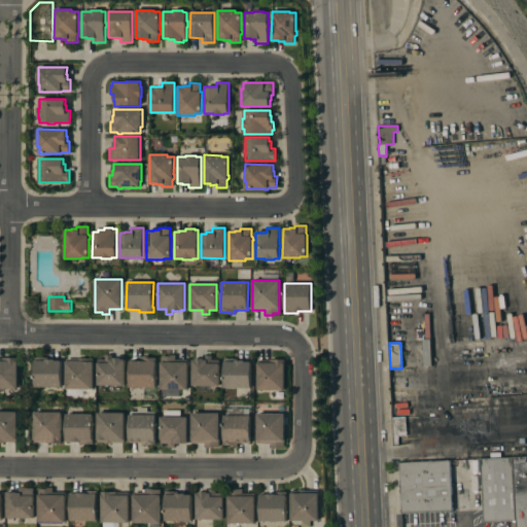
[(98,385),(98,359),(106,359),(106,355),(112,355),(112,359),(113,359),(113,358),(121,358),(126,358),(125,385),(98,385)]
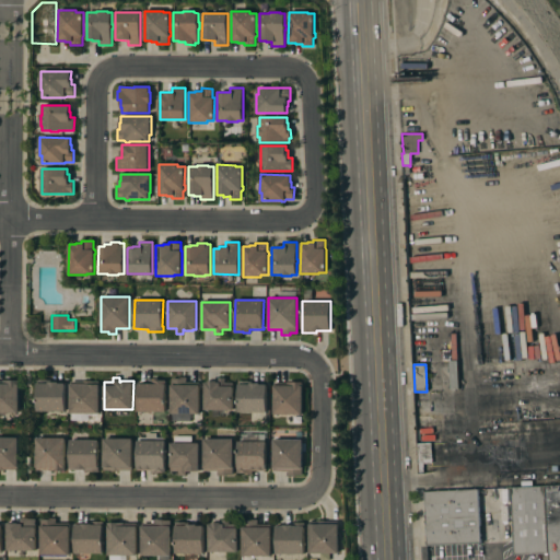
[(172,378),(179,378),(179,377),(186,377),(186,382),(200,383),(199,415),(171,413),(172,378)]
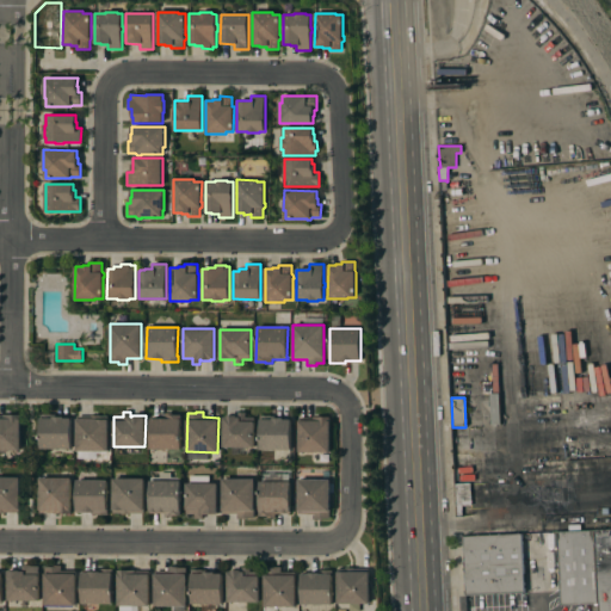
[(150,449),(150,418),(165,418),(165,413),(173,414),(173,415),(181,415),(181,449),(150,449)]
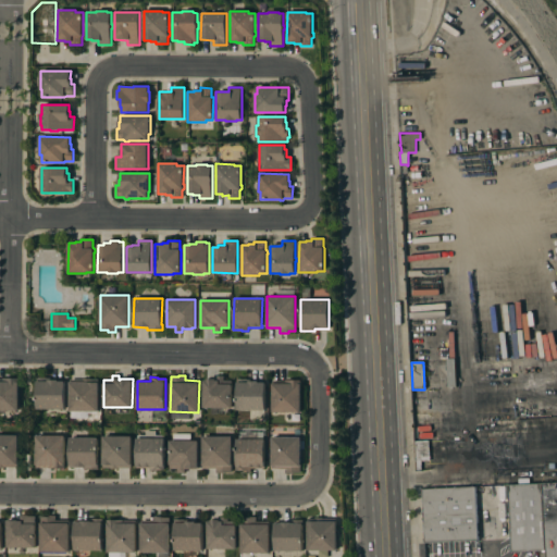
[(203,408),(203,380),(217,380),(217,376),(224,376),(224,381),(232,381),(232,408),(203,408)]
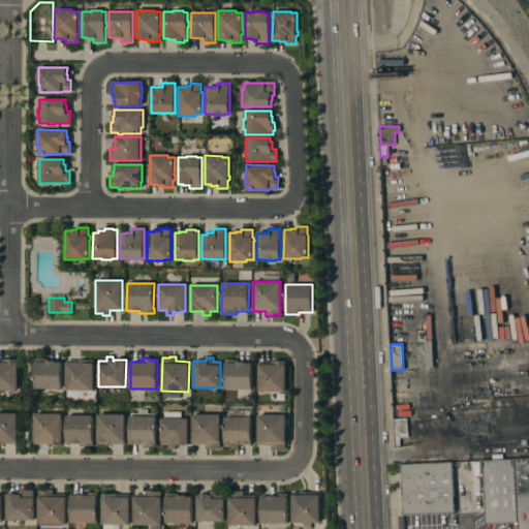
[(35,389),(35,359),(49,359),(49,361),(54,361),(62,361),(62,389),(35,389)]
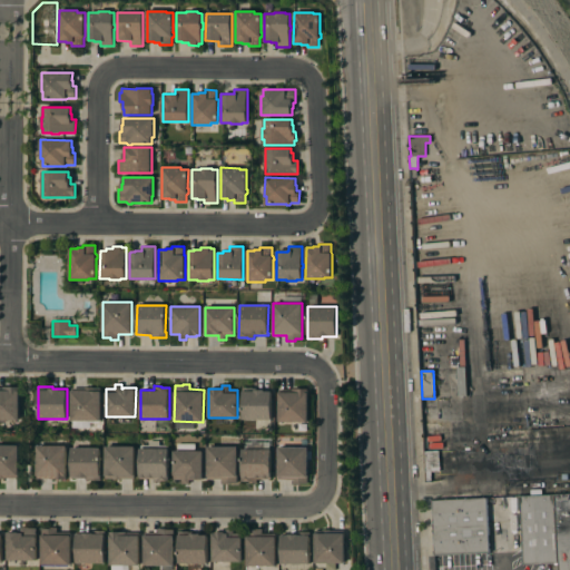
[(0,387),(3,387),(19,387),(19,420),(0,420),(0,387)]
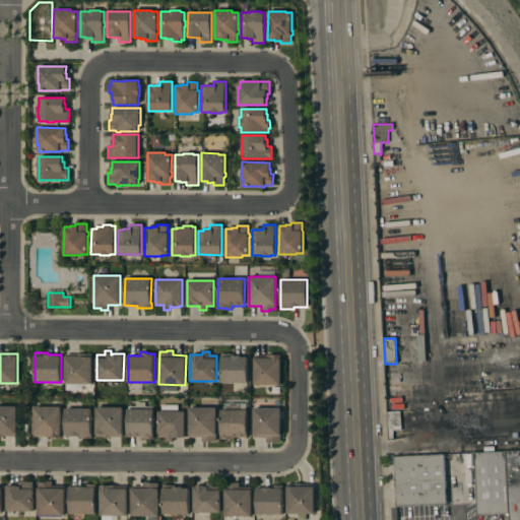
[(65,354),(78,354),(78,353),(85,353),(85,354),(91,354),(91,386),(82,386),(82,390),(66,390),(66,384),(65,384),(65,354)]
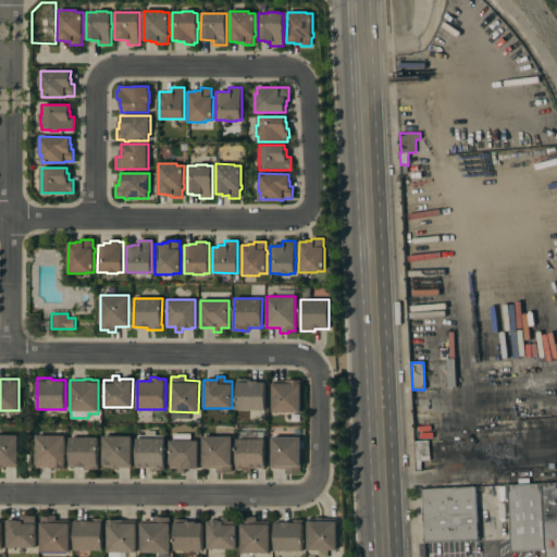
[(237,410),(237,379),(252,379),(252,381),(265,381),(265,410),(237,410)]
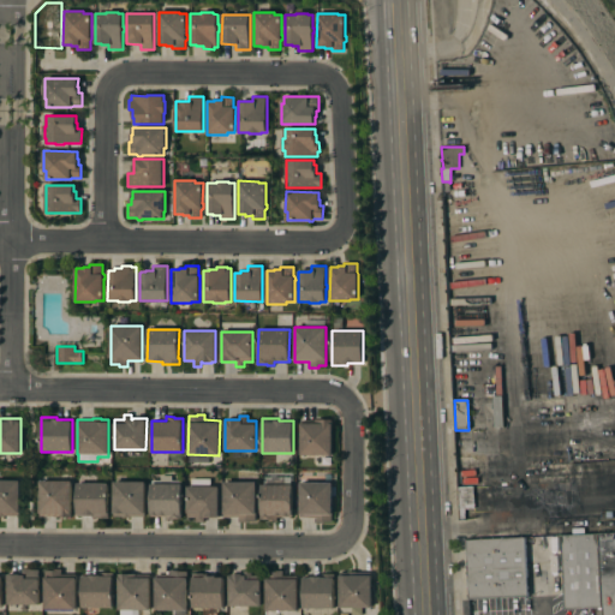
[(300,455),(300,423),(302,423),(302,421),(315,421),(315,419),(333,419),(333,455),(300,455)]
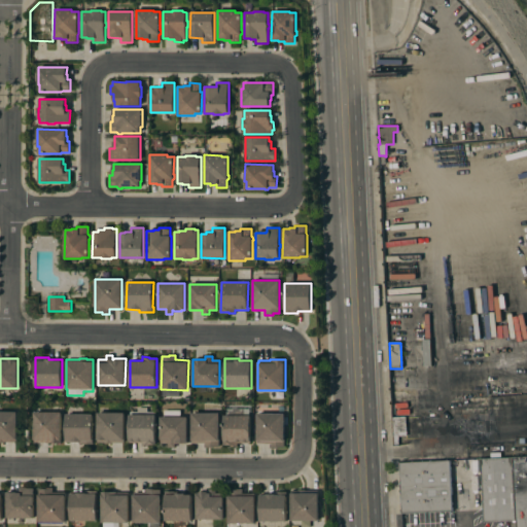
[(161,417),(164,417),(164,410),(180,410),(180,417),(187,417),(187,443),(175,443),(175,447),(168,447),(168,444),(161,444),(161,417)]
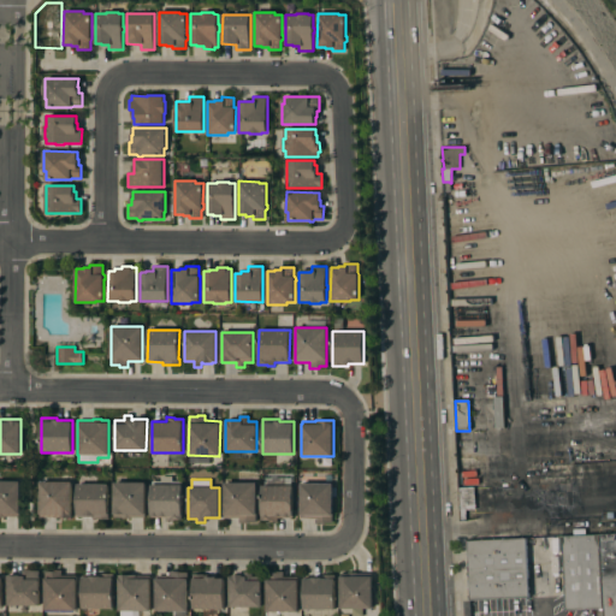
[(0,481),(19,481),(19,513),(19,516),(5,516),(5,517),(0,517),(0,481)]
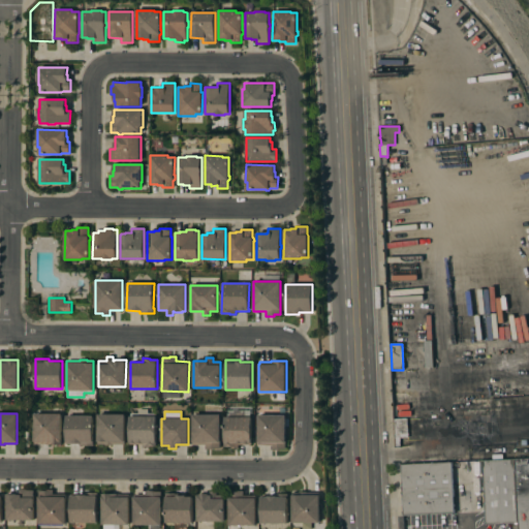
[(34,413),(62,413),(61,440),(62,440),(62,445),(47,444),(47,443),(35,443),(35,441),(34,441),(34,413)]
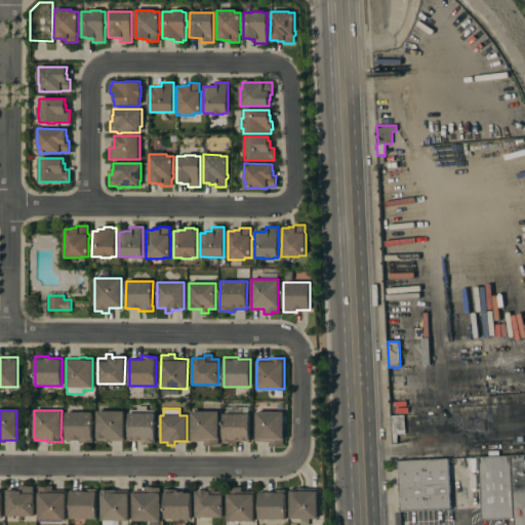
[(96,411),(124,411),(124,441),(112,441),(112,442),(104,442),(104,441),(96,441),(96,411)]
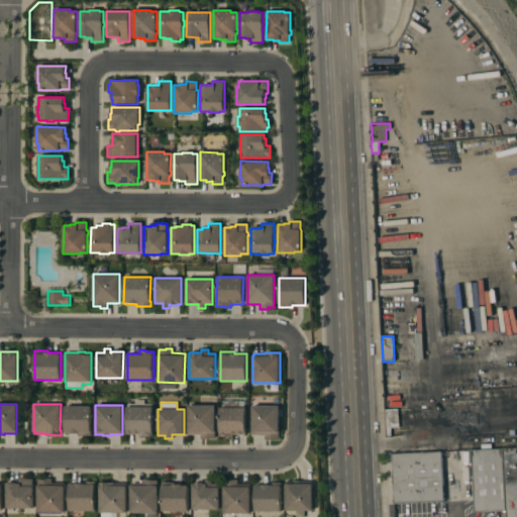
[(188,405),(215,405),(215,431),(215,438),(208,438),(208,439),(201,439),(201,434),(189,434),(189,432),(188,432),(188,405)]
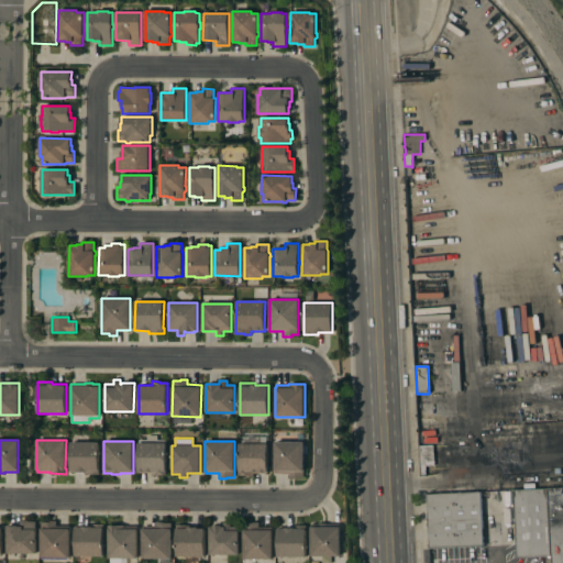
[(70,442),(99,442),(99,470),(99,474),(89,474),(84,474),(84,473),(70,472),(70,442)]
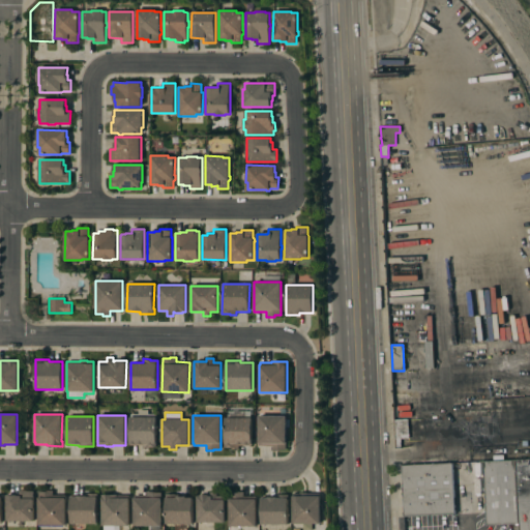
[(259,416),(286,416),(286,449),(278,449),(278,450),(271,450),(271,445),(259,445),(259,416)]
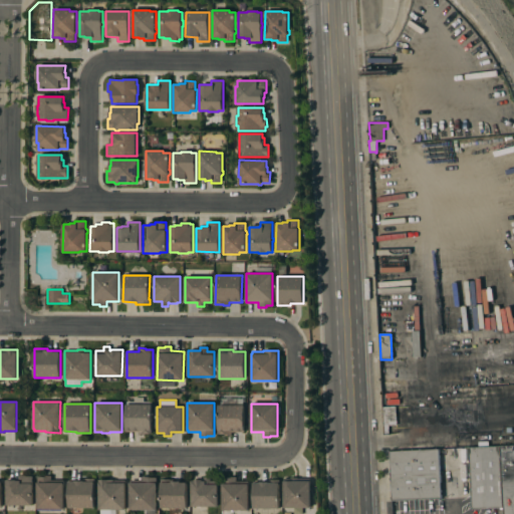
[(125,405),(152,405),(152,434),(144,434),(144,435),(139,435),(139,432),(125,432),(125,405)]
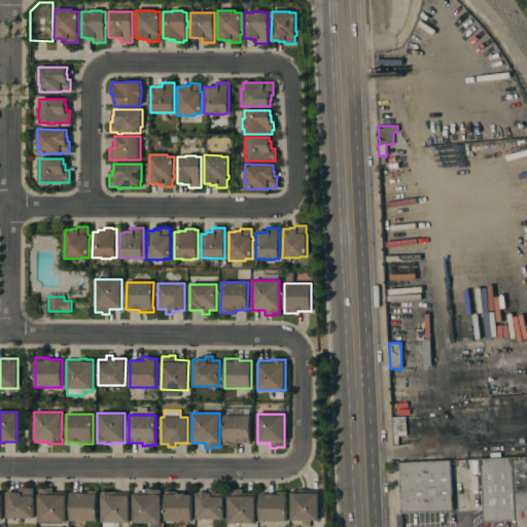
[(223,415),(250,415),(250,443),(238,443),(238,446),(231,446),(231,445),(223,445),(223,415)]
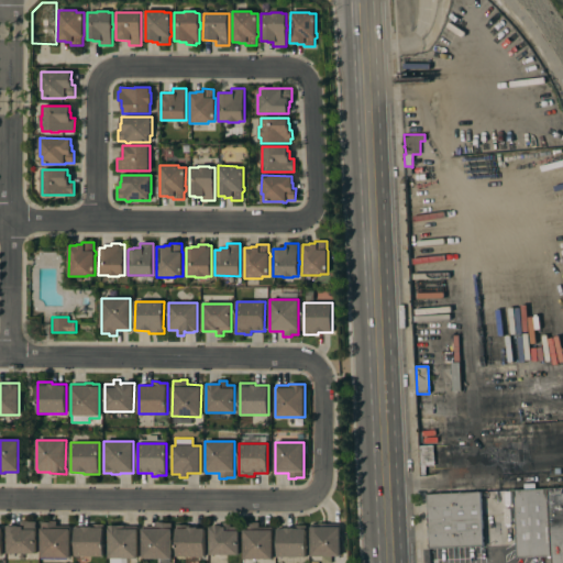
[(420,475),(419,444),(433,444),(434,466),(426,466),(426,475),(420,475)]
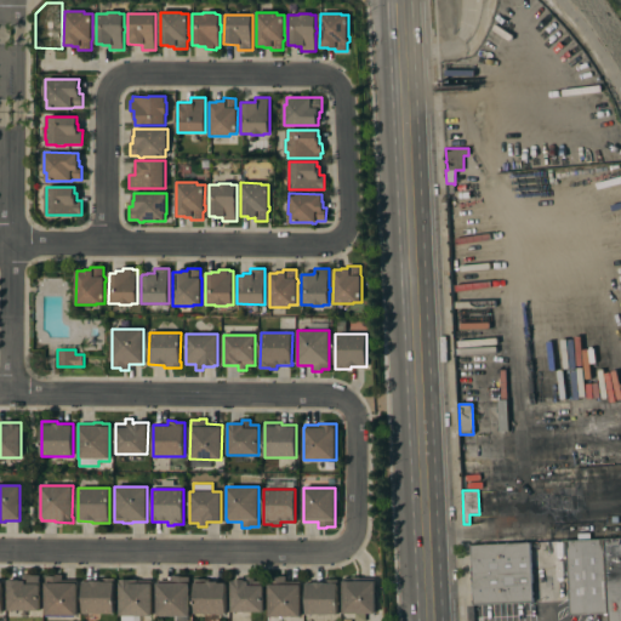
[(620,539),(620,620),(609,620),(607,540),(620,539)]
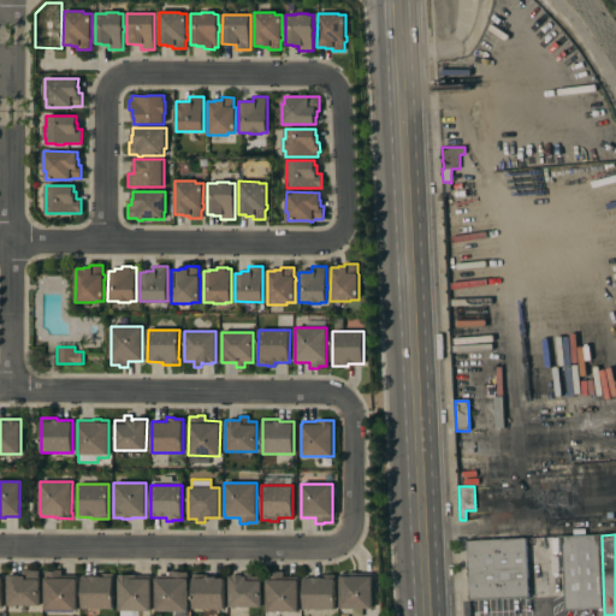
[(564,606),(563,606),(563,603),(564,603),(562,537),(598,535),(602,609),(585,609),(585,611),(581,611),(581,610),(564,610),(564,606)]
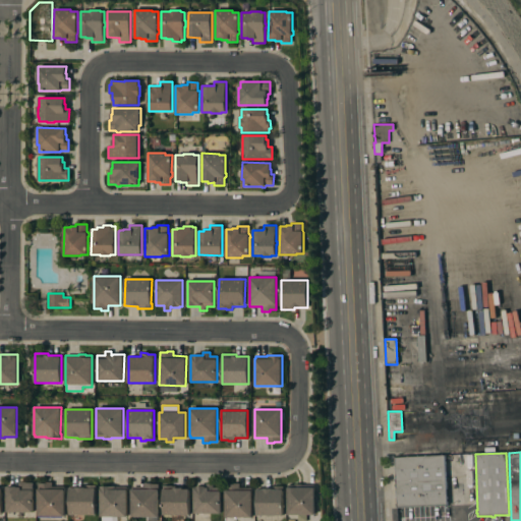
[(395,458),(444,456),(447,506),(397,508),(397,507),(395,507),(395,505),(397,504),(396,487),(394,487),(394,484),(396,484),(396,482),(394,482),(394,479),(396,479),(395,463),(393,463),(393,460),(395,459),(395,458)]
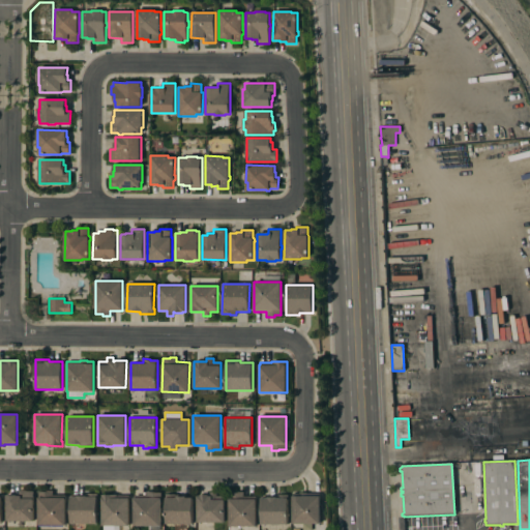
[(33,521),(6,521),(6,494),(19,495),(19,491),(26,491),(34,491),(33,521)]
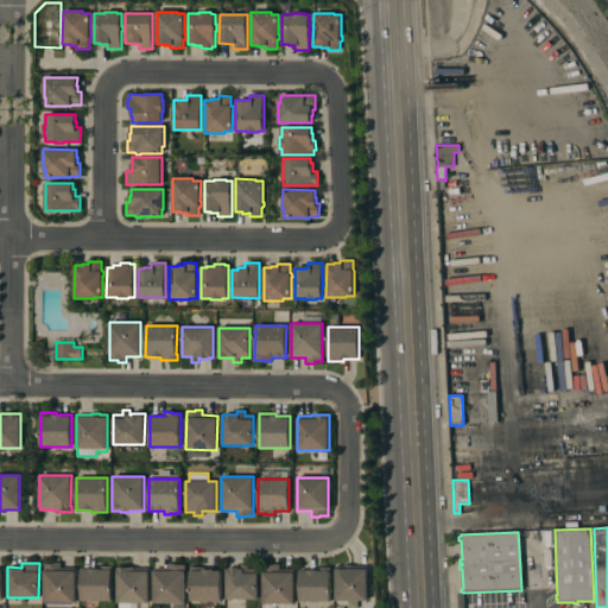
[(44,602),(44,570),(44,564),(52,564),(52,563),(61,563),(61,568),(75,568),(75,602),(44,602)]
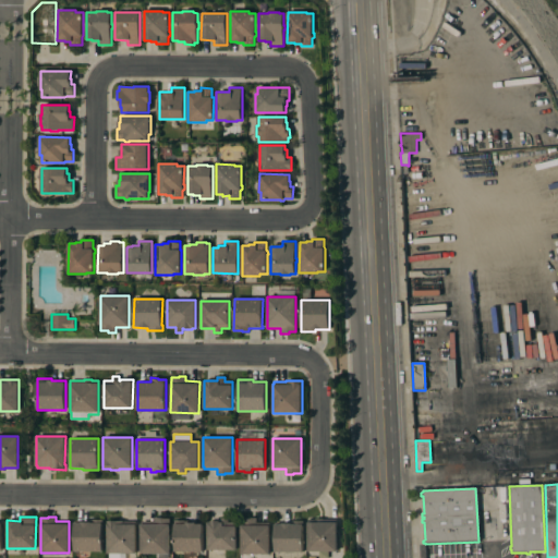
[(169,554),(140,554),(141,524),(142,524),(142,521),(154,521),(154,517),(161,517),(161,519),(170,519),(169,554)]
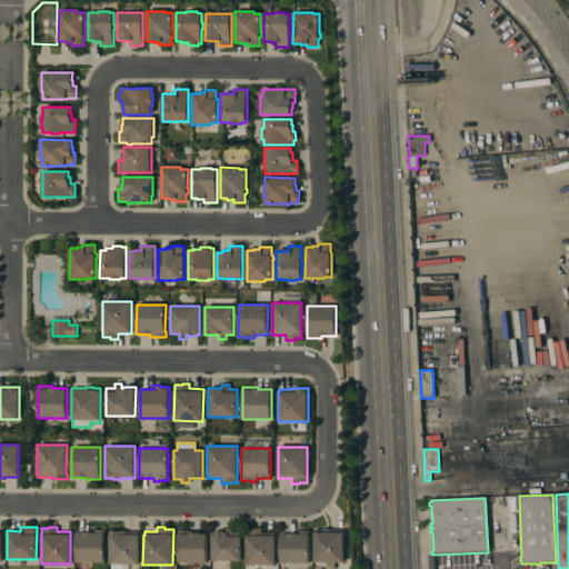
[(211,560),(211,532),(212,532),(212,531),(215,531),(226,531),(226,528),(232,528),(232,532),(241,532),(241,560),(211,560)]
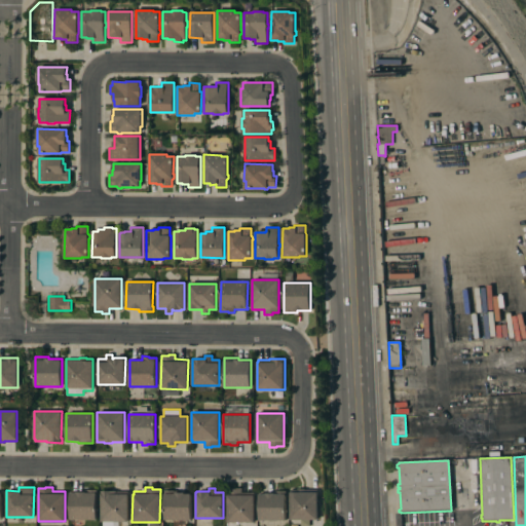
[(227,522),(227,494),(228,494),(228,489),(237,489),(237,488),(241,488),(241,492),(255,492),(254,522),(227,522)]
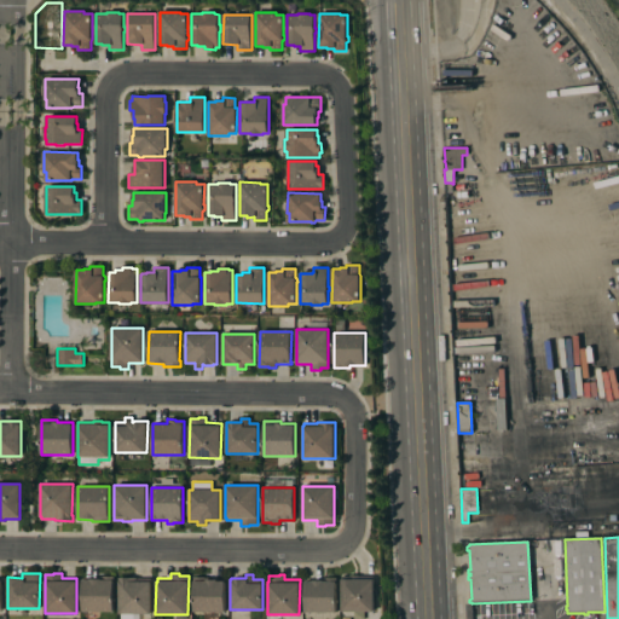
[(341,612),(341,577),(350,577),(350,576),(359,576),(374,576),(374,612),(341,612)]
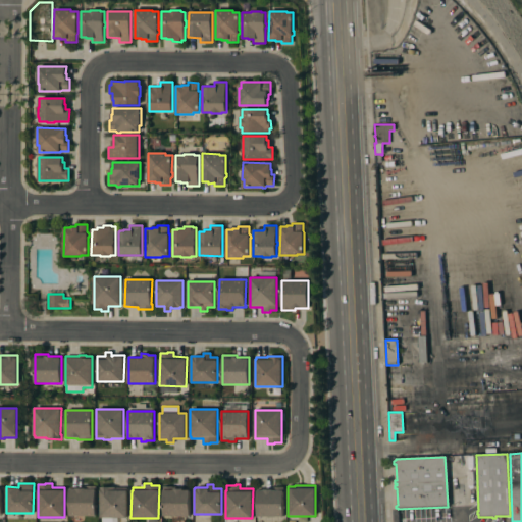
[(68,516),(69,487),(77,487),(77,488),(82,488),(82,486),(86,486),(96,486),(96,489),(96,516),(68,516)]
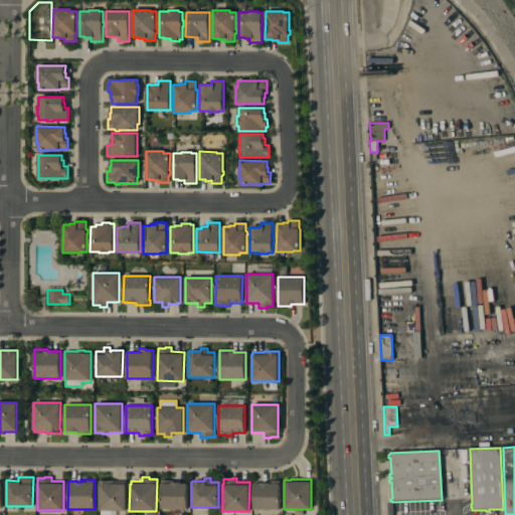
[(161,480),(171,480),(171,481),(174,481),(174,483),(179,483),(179,482),(187,482),(187,509),(161,509),(161,480)]
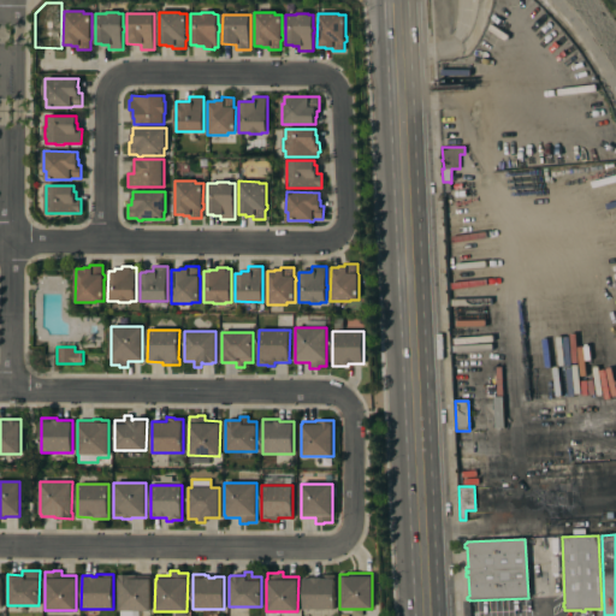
[(118,611),(118,579),(118,575),(150,575),(150,611),(118,611)]
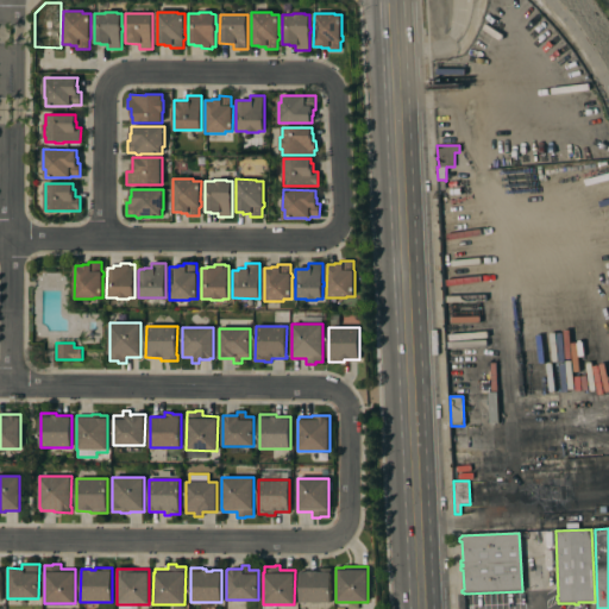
[(300,603),(300,571),(309,571),(309,572),(315,571),(315,569),(320,569),(331,569),(331,603),(300,603)]
